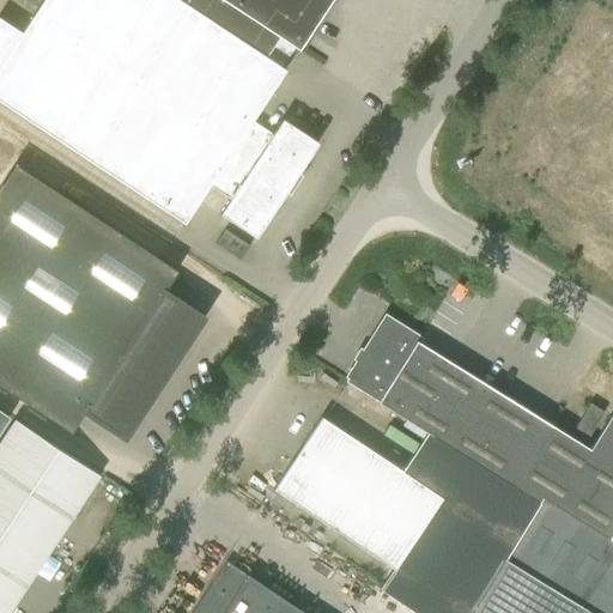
[(187,0),(184,4),(178,0),(42,0),(0,65),(0,102),(184,224),(208,186),(229,199),(219,214),(255,237),(286,190),(317,143),(281,120),(272,134),(252,121),(261,108),(285,71),(281,68),(295,48),(298,50),(304,41),(332,0),(187,0)]
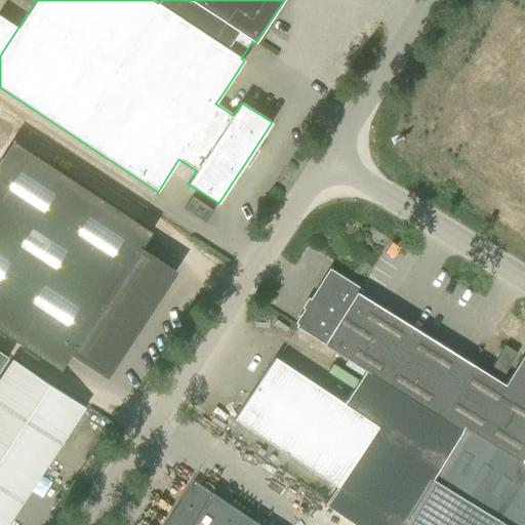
[(71,352),(106,374),(151,305),(173,272),(138,249),(151,232),(13,140),(0,160),(0,330),(59,369),(71,352)]
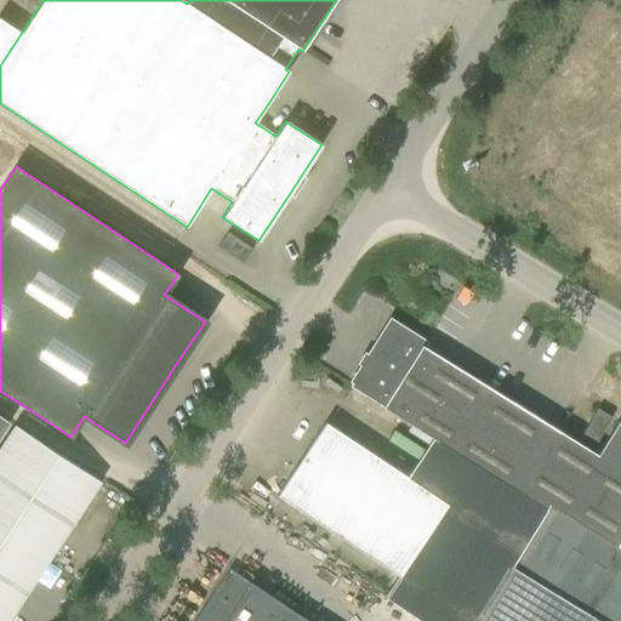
[(400,577),(387,598),(422,620),(620,620),(620,423),(617,421),(597,455),(422,347),(425,343),(416,339),(389,322),(353,381),(349,387),(357,392),(432,439),(408,478),(325,423),(277,496),(400,577)]
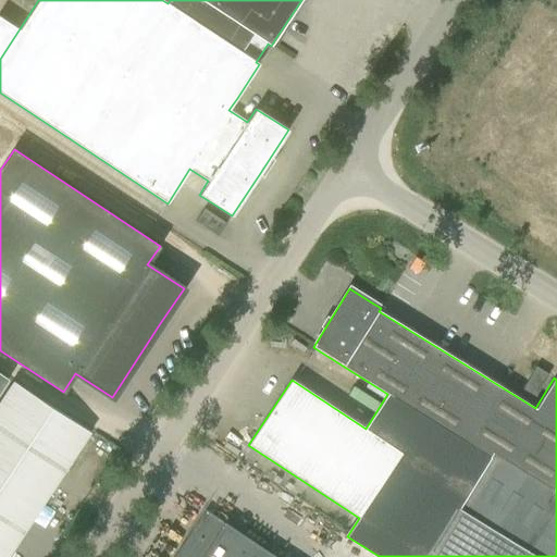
[(534,397),(547,374),(535,367),(521,390),(534,397)]
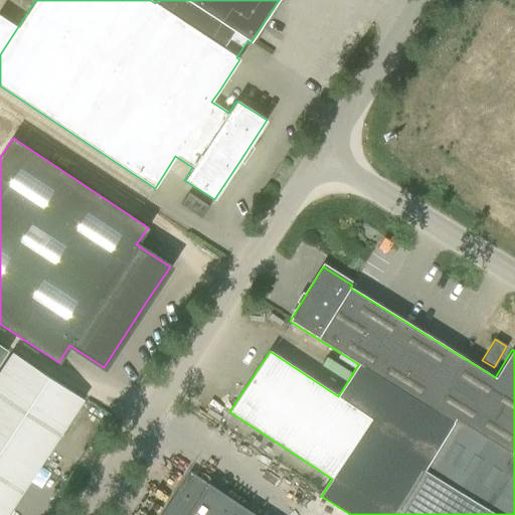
[(0,514),(5,514),(55,442),(82,399),(12,353),(0,370),(0,514)]
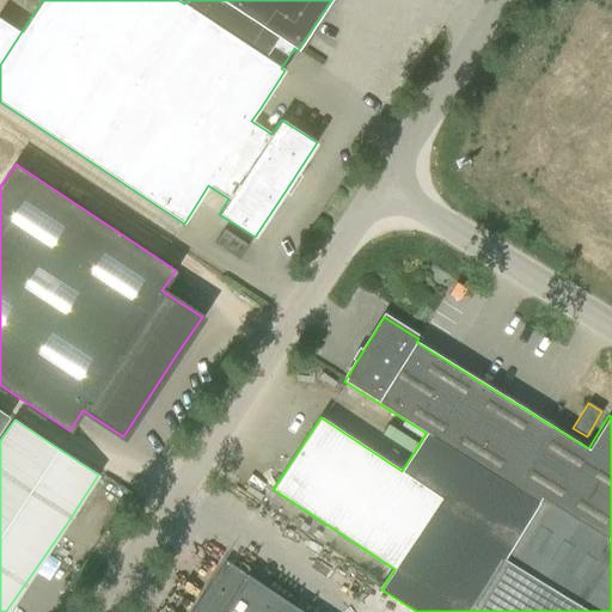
[(354,611),(361,603),(374,611),(390,611),(395,605),(332,564),(303,611),(237,568),(238,564),(224,555),(214,570),(218,573),(190,611),(354,611)]
